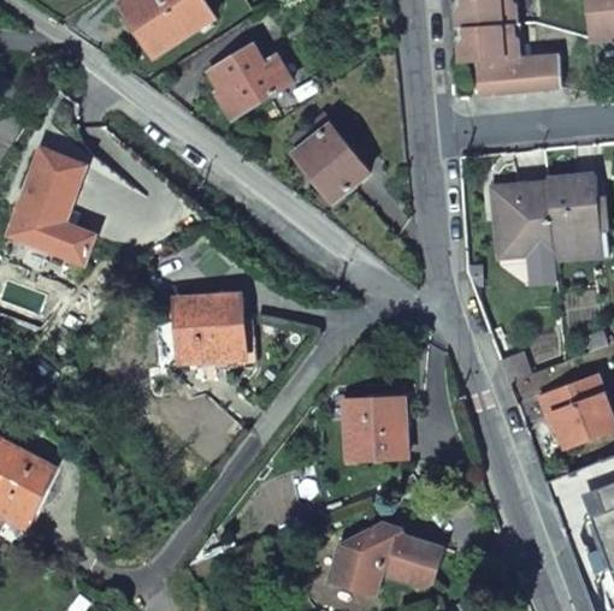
[(151,52),(212,13),(204,0),(117,0),(151,52)]
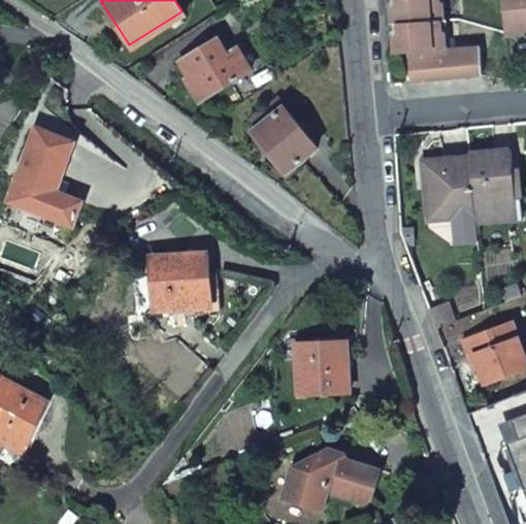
[(396,0),(396,3),(391,8),(392,23),(398,23),(438,20),(442,20),(441,4),(437,2),(437,0),(396,0)]
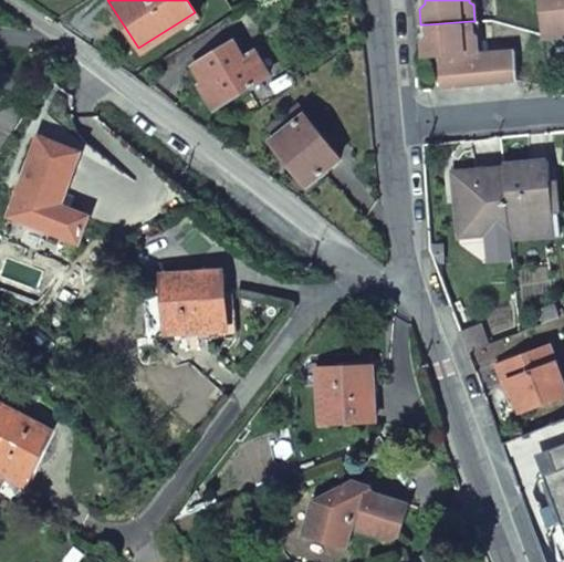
[(561,30),(563,30),(563,0),(535,0),(540,35),(559,34),(561,30)]
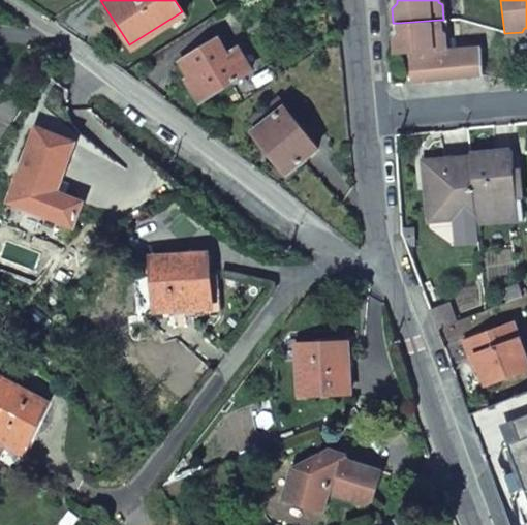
[(399,34),(395,37),(396,53),(409,52),(445,49),(444,32),(441,30),(439,20),(399,23),(399,34)]
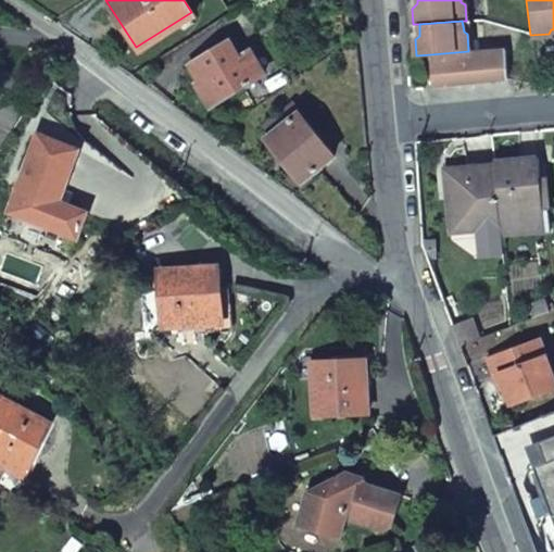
[(261,69),(248,47),(235,54),(225,37),(187,61),(196,75),(192,78),(208,102),(261,69)]
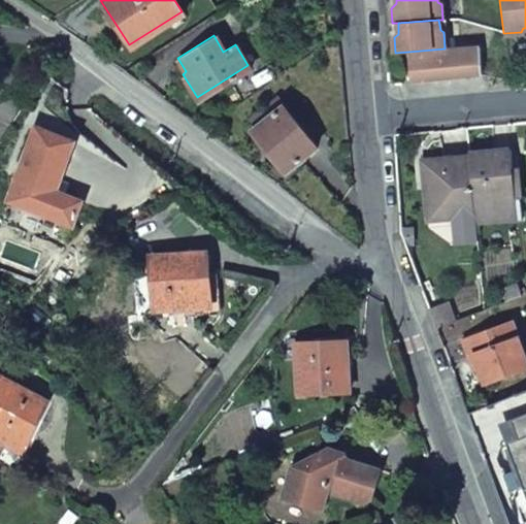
[(411,80),(483,73),(481,45),(445,48),(408,52),(411,80)]
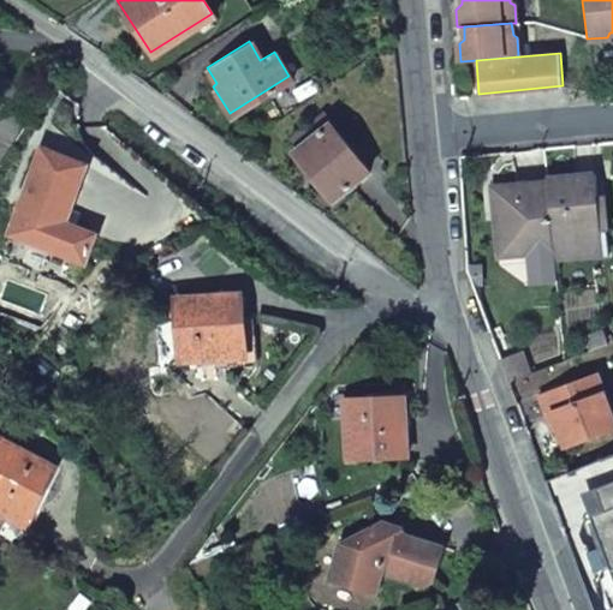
[(292,151),(329,197),(367,167),(329,121),(292,151)]
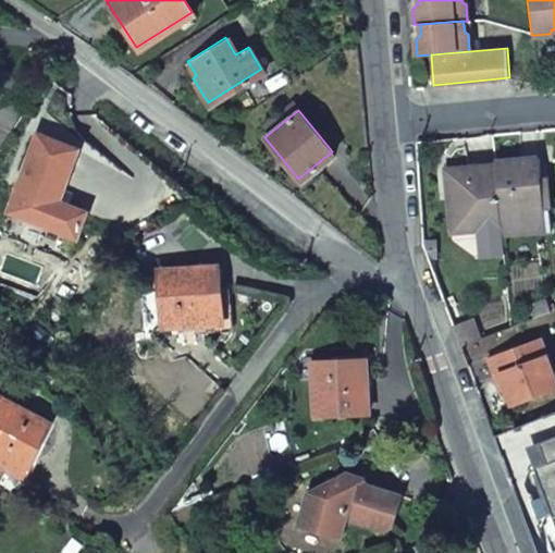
[(54,198),(75,146),(36,131),(5,209),(74,235),(83,210),(54,198)]
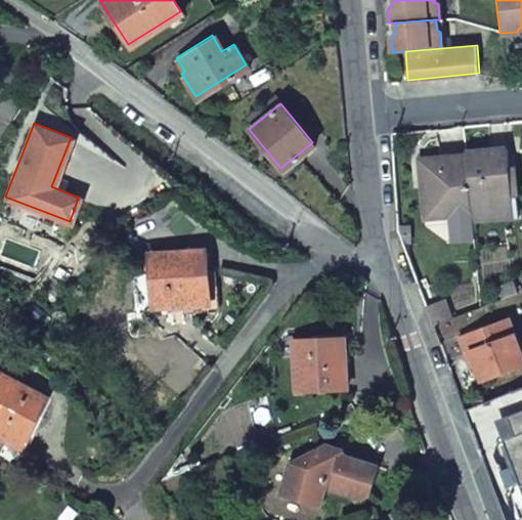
[(509,198),(507,170),(509,170),(507,149),(466,153),(466,155),(470,197),(472,214),(473,220),(499,218),(498,199),(509,198)]
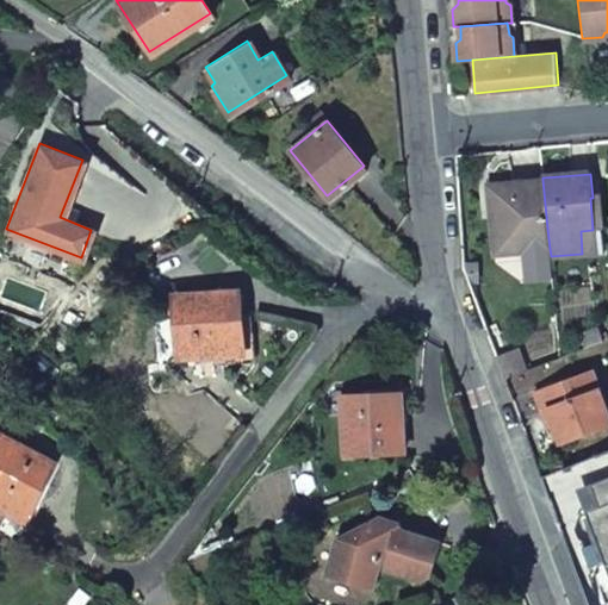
[(547,229),(543,180),(488,185),(494,241),(522,238),(523,250),(550,249),(547,229)]
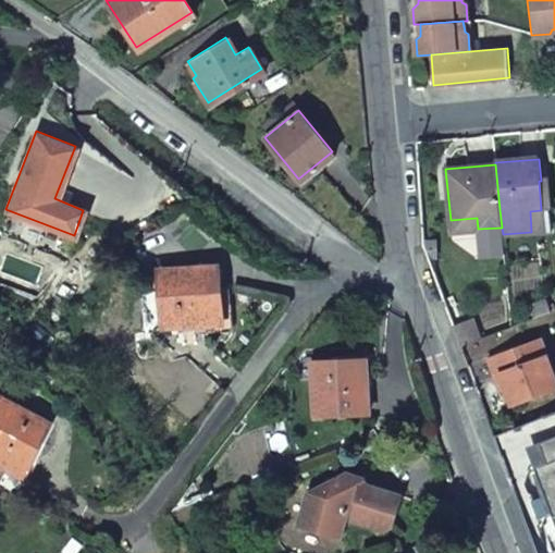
[(530,211),(531,232),(543,231),(541,210),(530,211)]
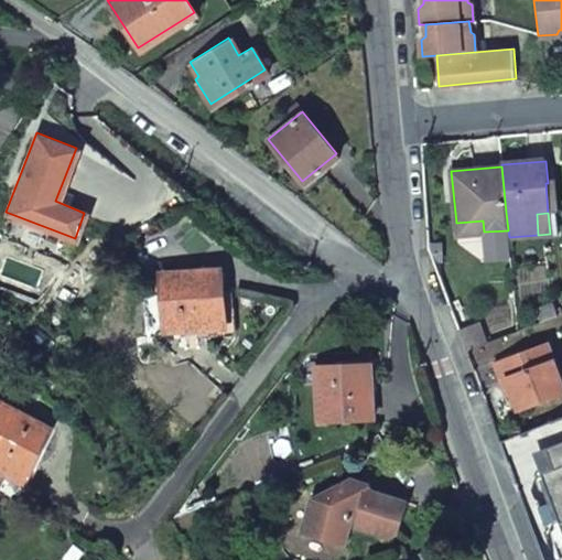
[(457,235),(484,232),(483,221),(456,223),(457,235)]
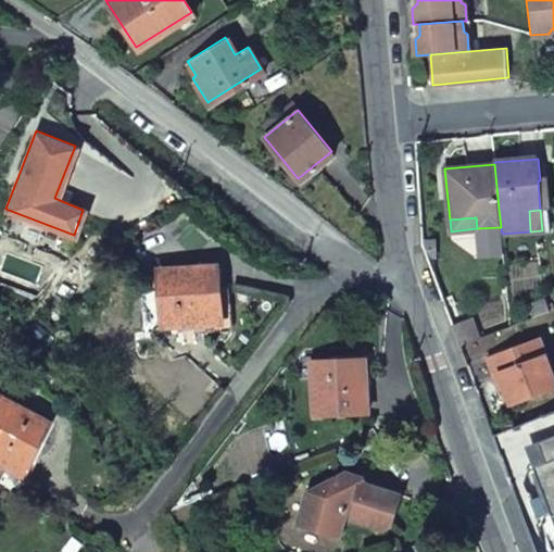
[(221,321),(216,263),(158,267),(163,327),(221,321)]
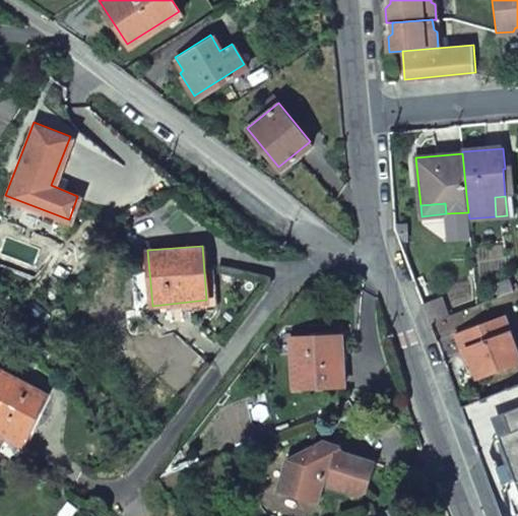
[(425,319),(443,315),(436,295),(418,300),(425,319)]
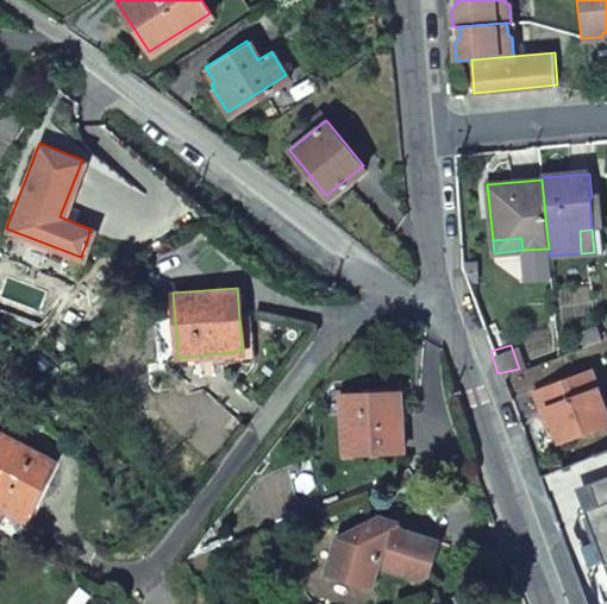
[(587,371),(527,391),(534,410),(543,407),(555,441),(606,425),(595,395),(587,371)]
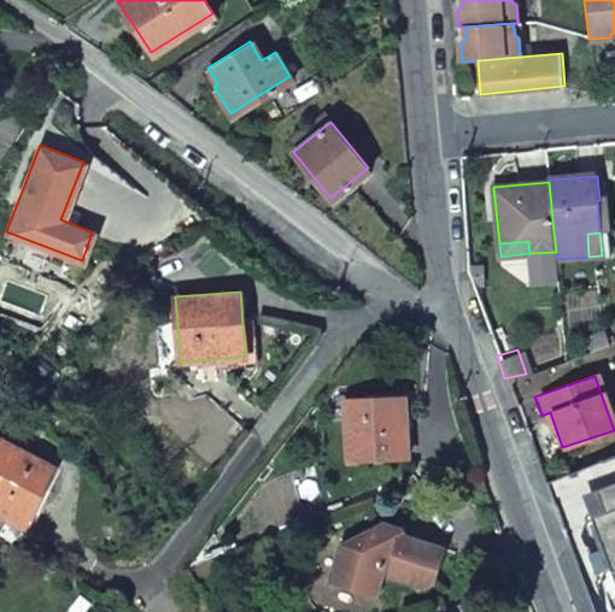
[(614,429),(614,395),(603,400),(614,430),(614,429)]
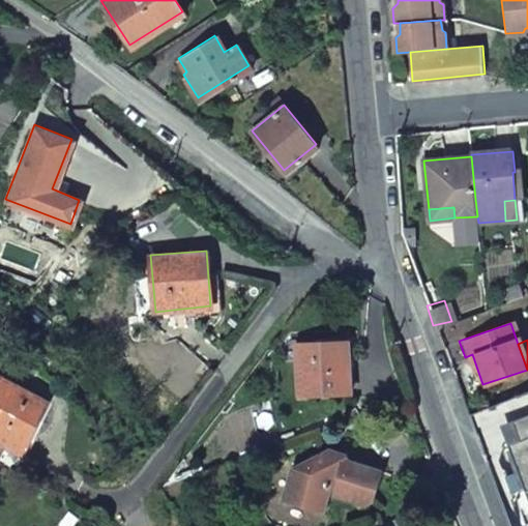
[(284,401),(333,398),(330,346),(281,348),(284,401)]
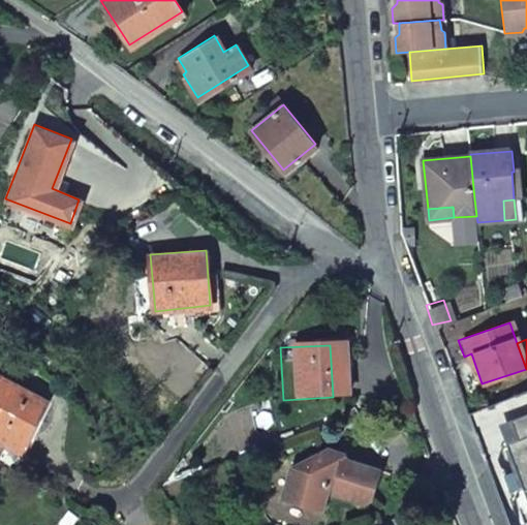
[(0,439),(18,449),(44,400),(0,375),(0,439)]
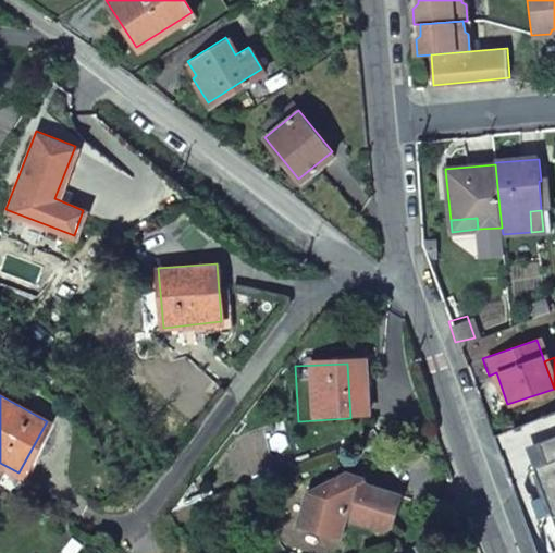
[(506,428),(537,507),(554,500),(554,445),(553,439),(543,414),(506,428)]
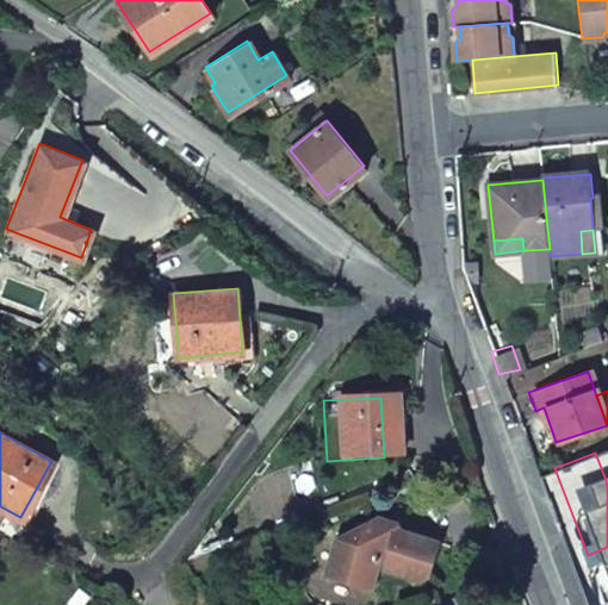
[(0,526),(12,534),(20,517),(0,506),(0,526)]
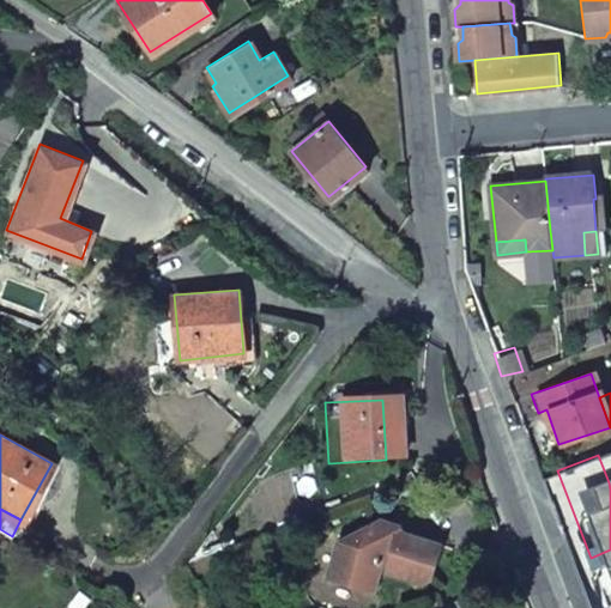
[(385,536),(405,526),(386,516),(376,522),(385,536)]
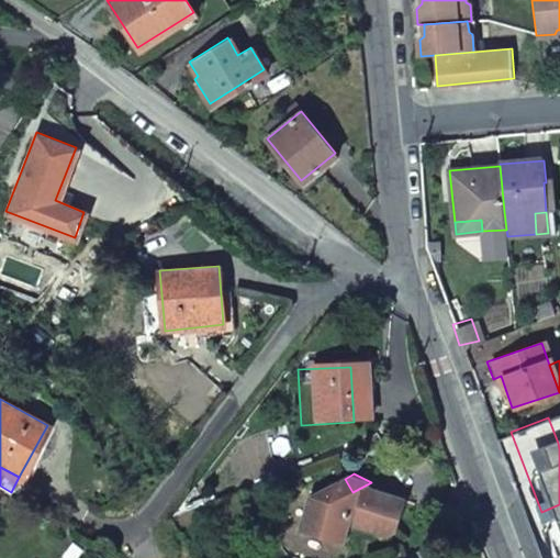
[(351,523),(390,534),(400,528),(409,499),(373,488),(371,482),(353,492),(345,479),(313,498),(303,533),(346,544),(351,523)]
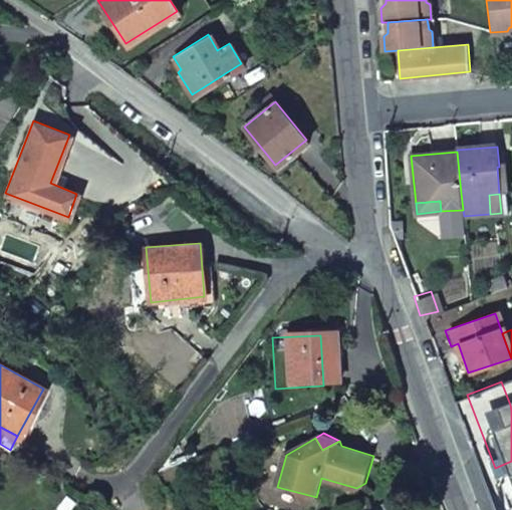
[(511,509),(511,461),(495,468),(510,509),(511,509)]
